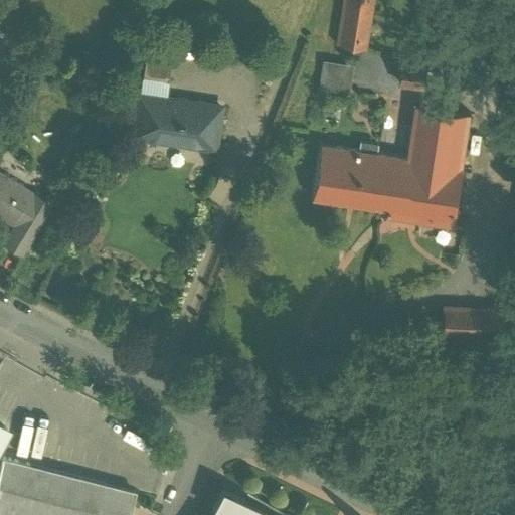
[(373,0),(343,0),(336,45),(365,49),(373,0)]
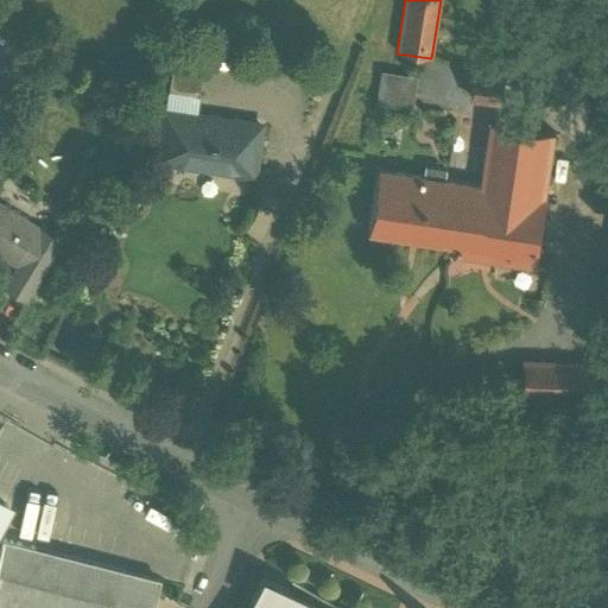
[(204,67),(173,62),(169,94),(200,99),(204,67)]
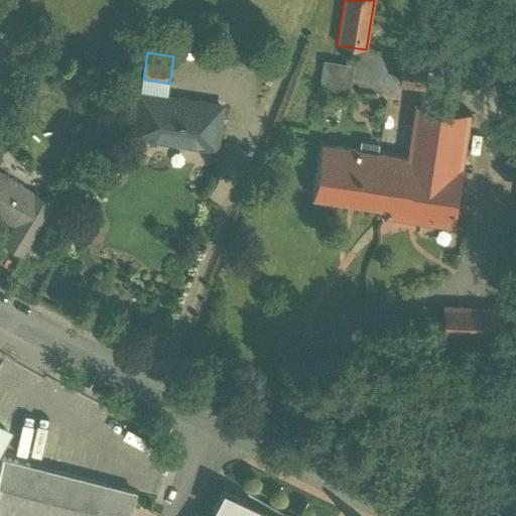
[(428,65),(404,60),(400,84),(425,88),(428,65)]
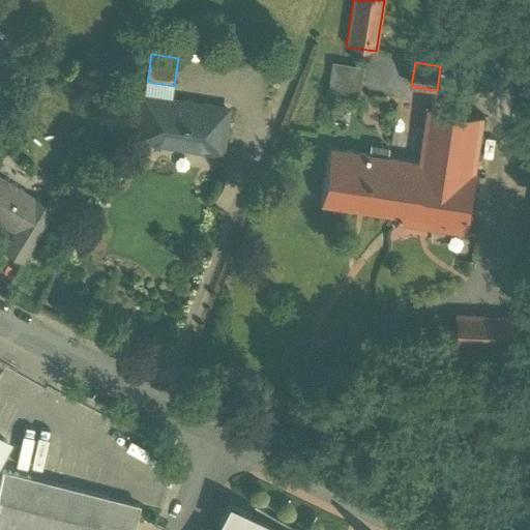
[(332,64),(328,89),(336,91),(341,65),(332,64)]
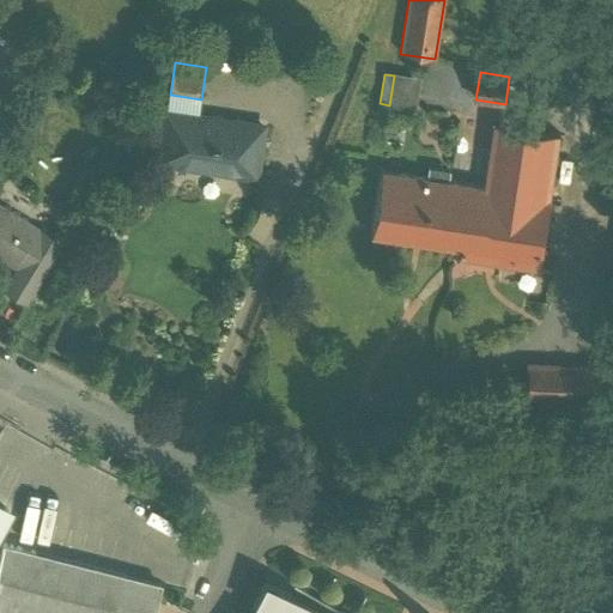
[(262,127),(165,113),(158,162),(255,176),(262,127)]
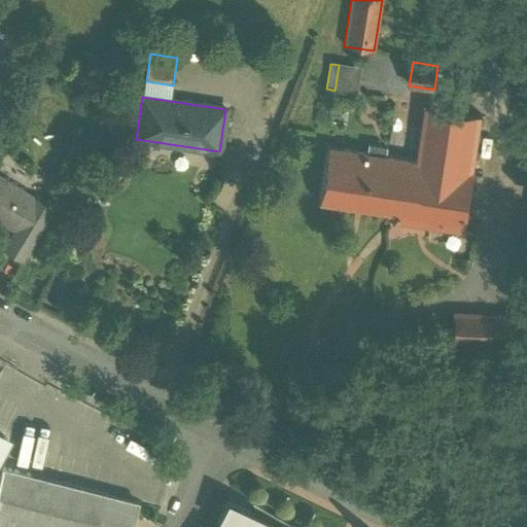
[(482,115),(435,108),(423,116),(416,161),(328,147),(320,202),(395,214),(394,216),(397,216),(397,220),(464,231),(465,224),(467,225),(476,170),(473,170),(482,115)]
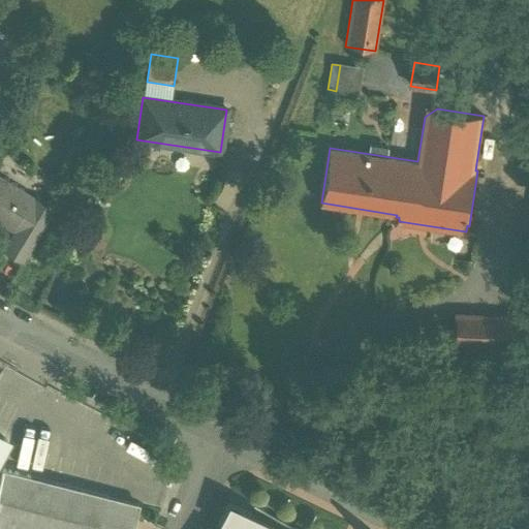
[(31,205),(19,197),(22,192),(0,178),(0,219),(3,222),(6,218),(18,225),(3,249),(22,260),(53,209),(35,197),(31,205)]
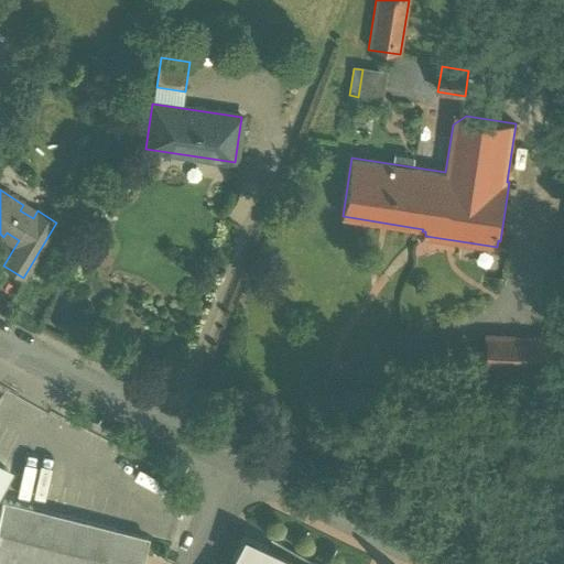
[(563,337),(486,335),(485,365),(512,366),(511,367),(563,368),(563,337)]
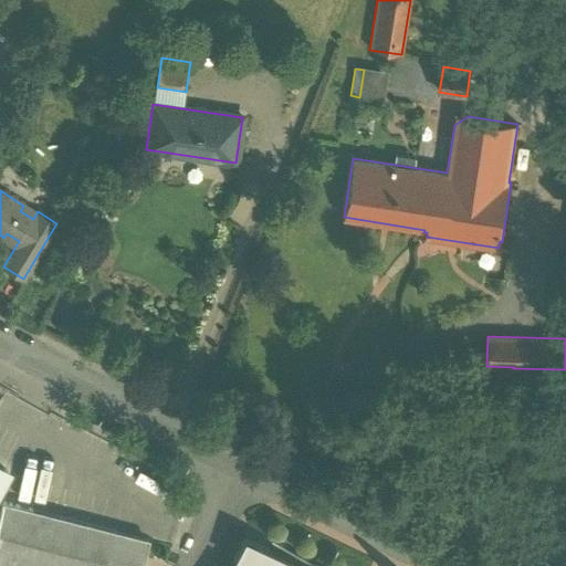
[(140,565),(148,541),(3,503),(0,516),(0,564),(8,565),(140,565)]
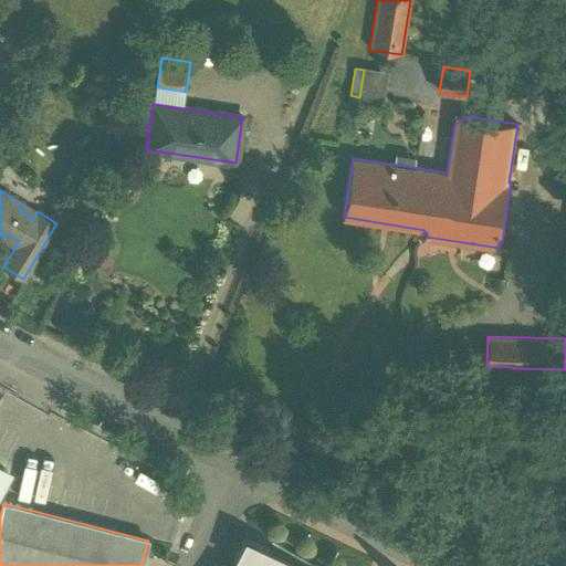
[(293,565),(247,544),(239,563),(238,563),(236,565),(293,565)]
